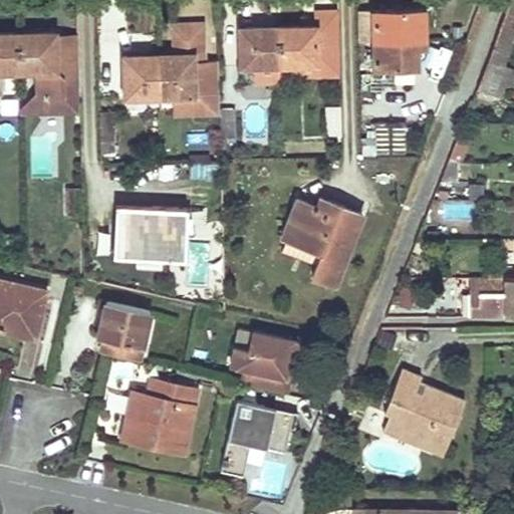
[(513,70),(502,66),(513,33),(513,0),(509,0),(477,83),(504,86),(513,85),(513,70)]
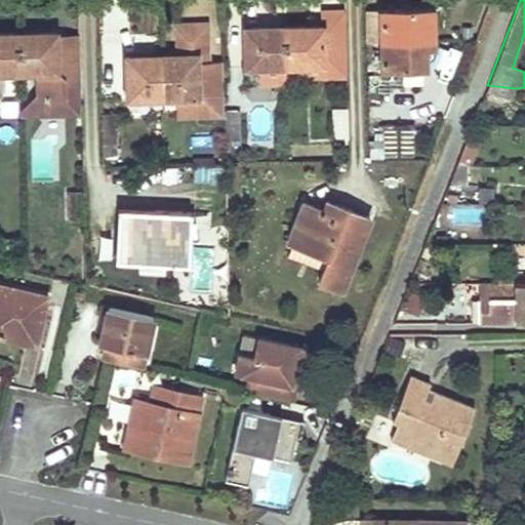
[(432,9),(380,10),(380,43),(433,42),(432,9)]
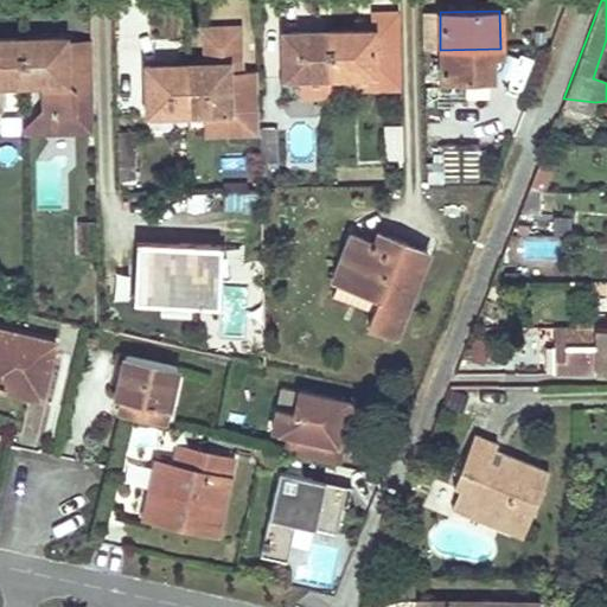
[(362,32),(328,33),(330,77),(402,76),(401,13),(374,13),(374,24),(374,32),(362,32)]
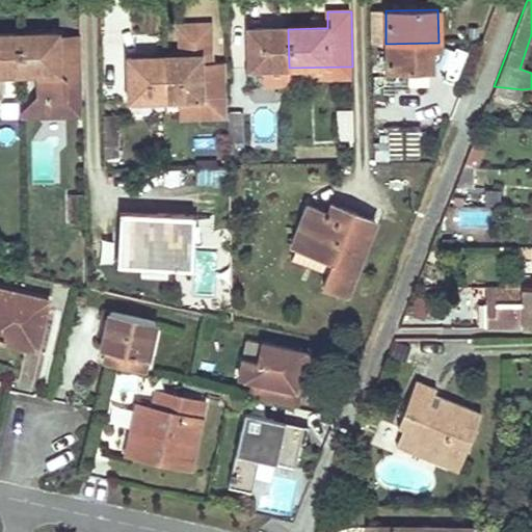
[(180,57),(164,57),(165,101),(179,101),(180,115),(228,114),(228,113),(225,57),(210,57),(210,26),(196,26),(196,57),(180,57)]
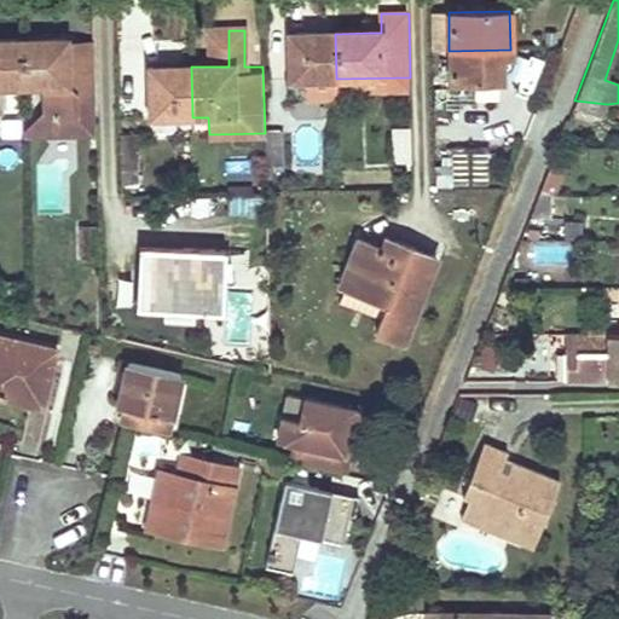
[(229,30),(209,30),(209,67),(229,67),(229,30)]
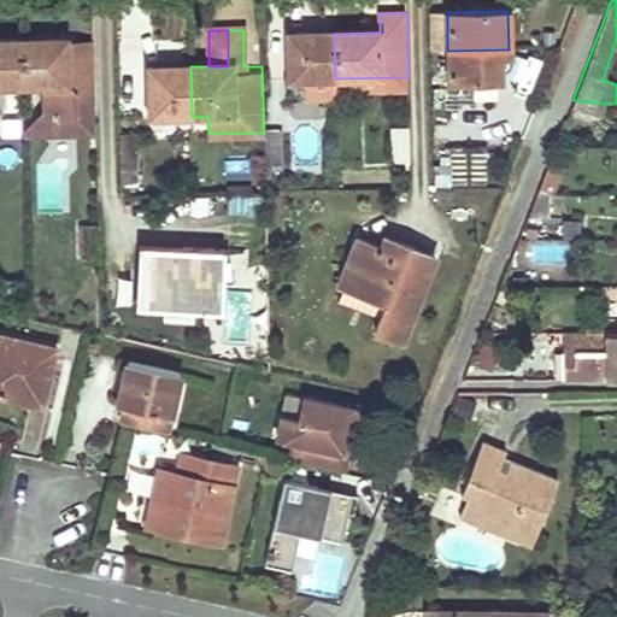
[(291,75),(289,34),(268,35),(268,75),(291,75)]
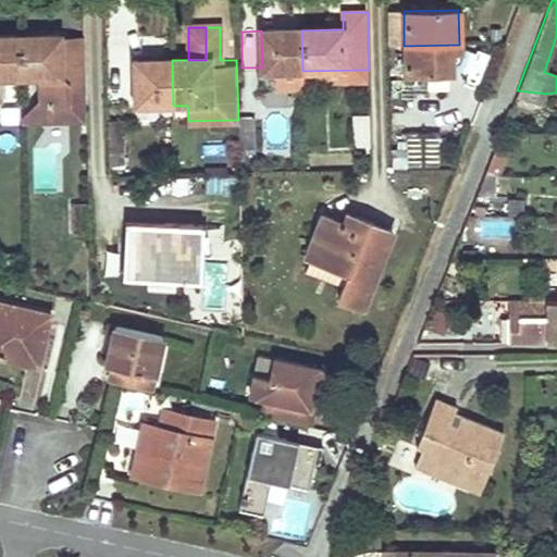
[(302,71),(301,31),(261,31),(262,67),(262,84),(302,82),(302,71)]
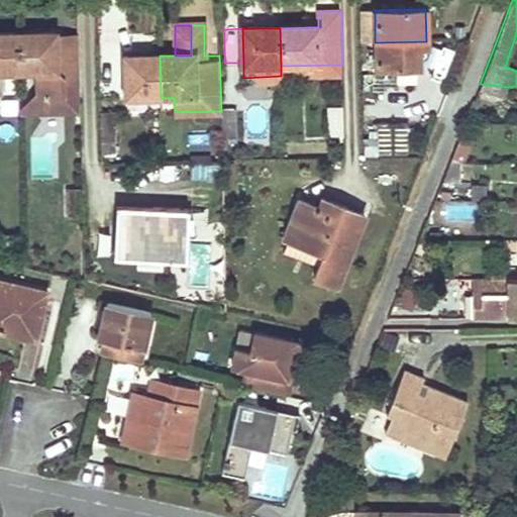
[(0,72),(20,72),(19,35),(0,34),(0,72)]
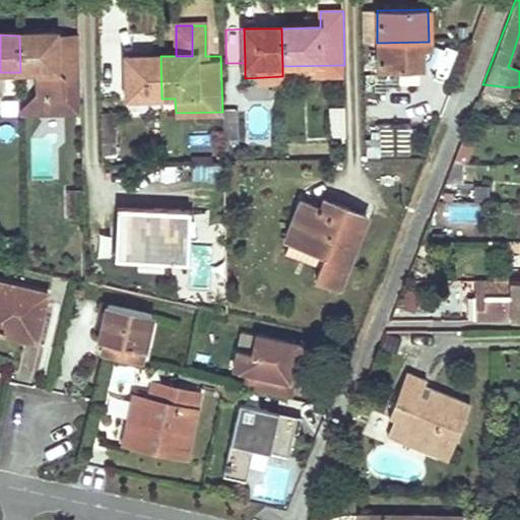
[(20,72),(33,71),(34,92),(21,108),(21,111),(50,111),(49,103),(46,95),(46,88),(38,88),(37,72),(56,72),(57,75),(80,75),(80,42),(57,43),(57,35),(19,36),(20,72)]
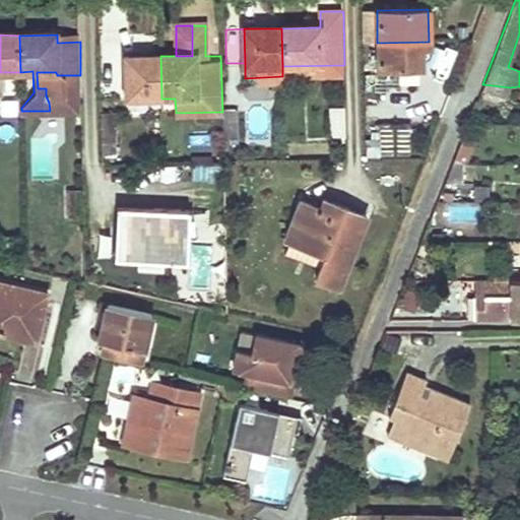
[(429,42),(377,43),(378,72),(421,71),(421,51),(429,51),(429,42)]
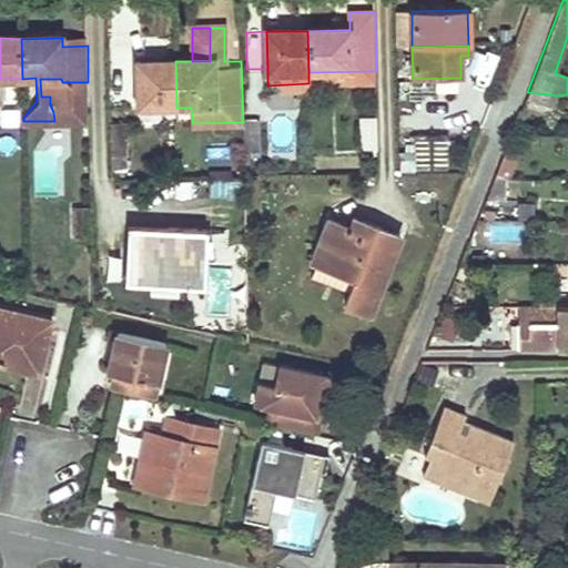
[(176,108),(175,61),(138,62),(139,109),(176,108)]
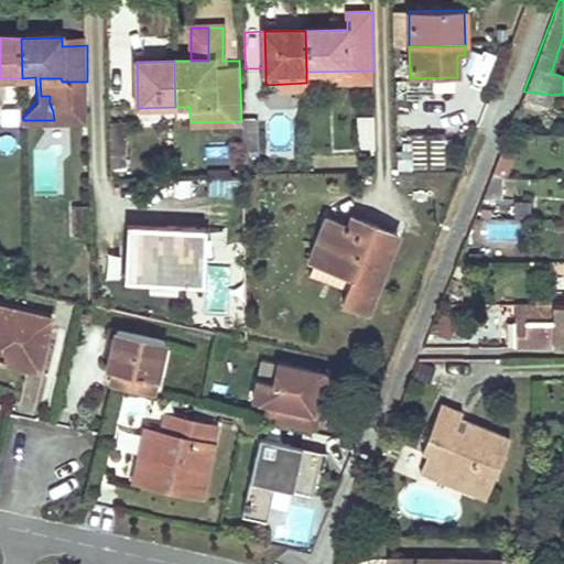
[(373,71),(306,72),(306,83),(373,82),(373,71)]
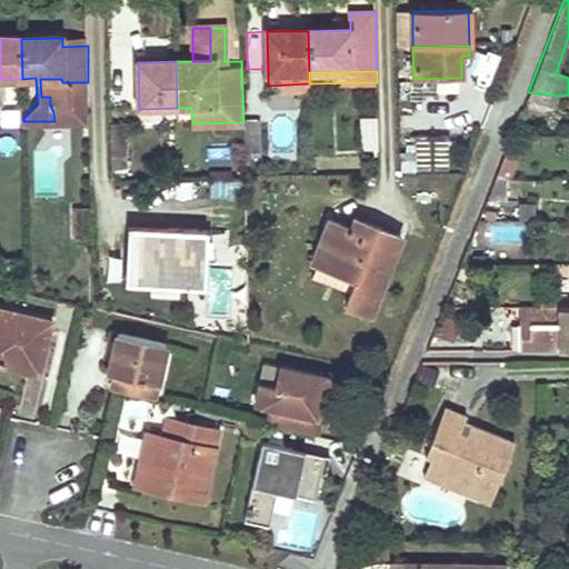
[(50,105),(53,112),(55,121),(89,120),(88,82),(62,82),(61,79),(40,79),(41,97),(50,97),(50,105)]
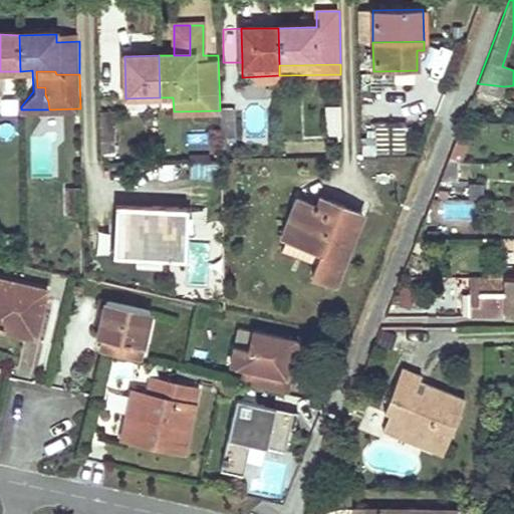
[(504,86),(477,83),(475,88),(499,97),(504,86)]
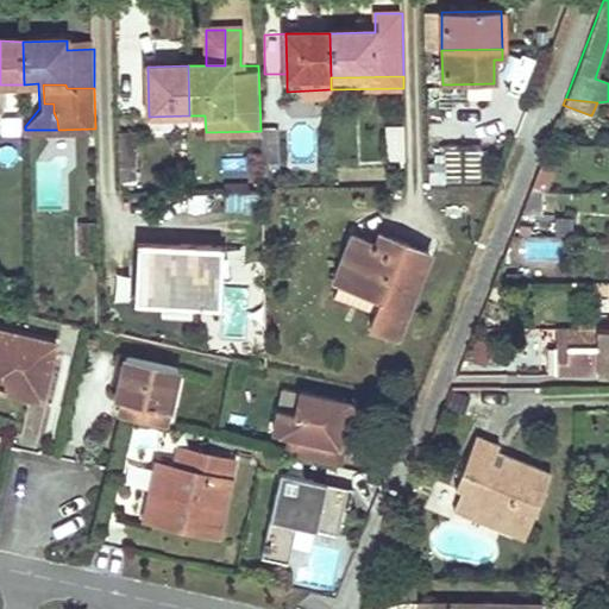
[(405,127),(388,127),(389,161),(406,161),(405,127)]
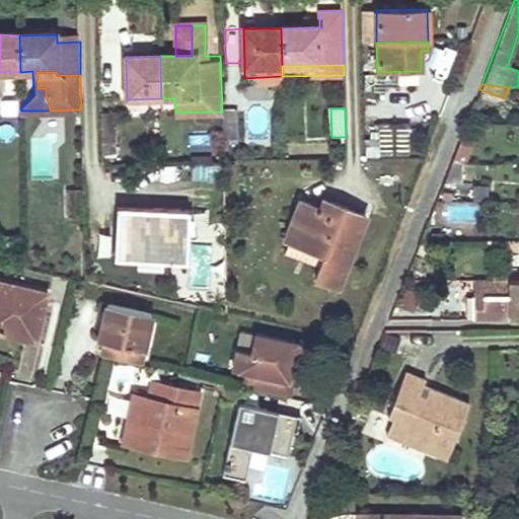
[(222,110),(222,112),(223,139),(237,138),(237,110),(222,110)]
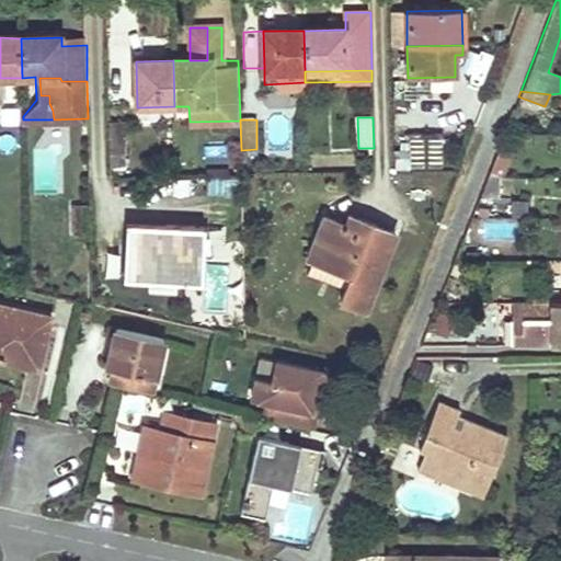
[(124,123),(116,123),(109,123),(110,169),(125,168),(124,123)]
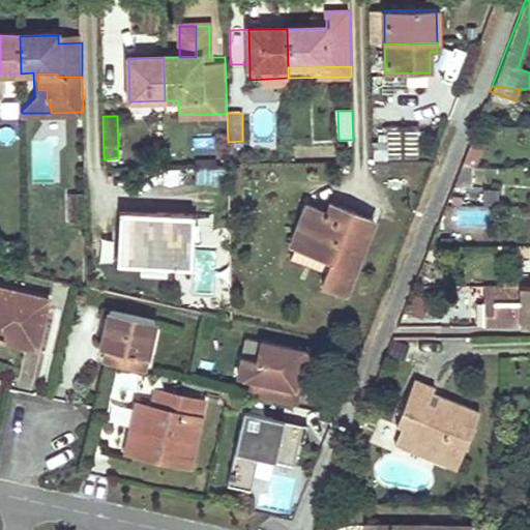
[(418,158),(418,126),(405,127),(406,158),(418,158)]
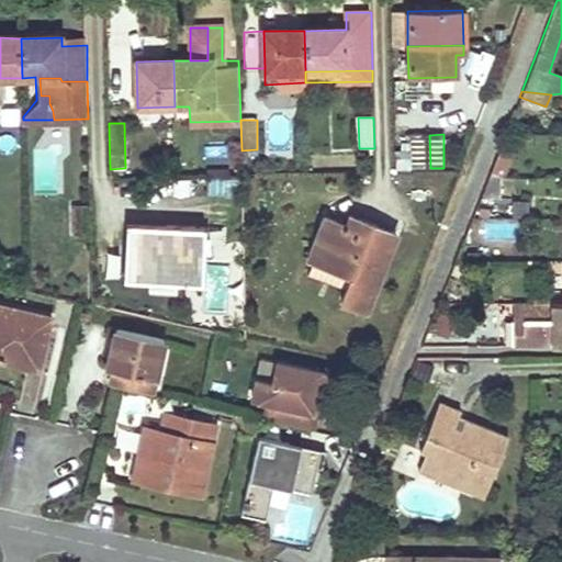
[(425,135),(411,135),(411,169),(425,169),(425,135)]
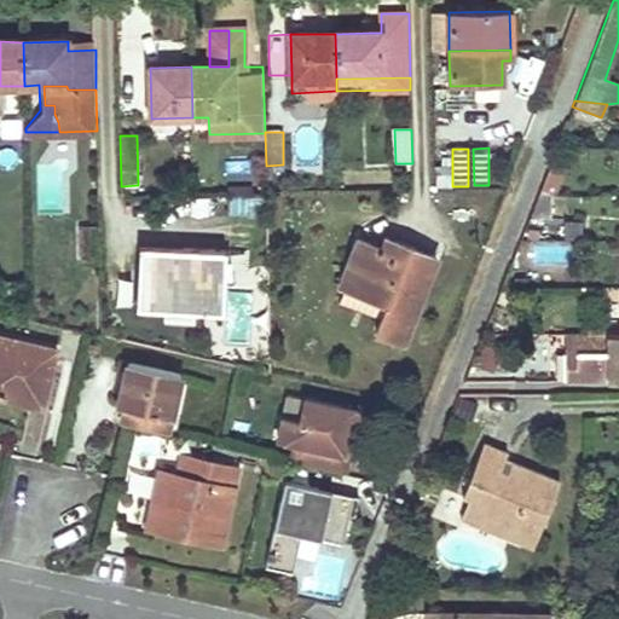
[(565,167),(550,161),(545,174),(560,179),(565,167)]
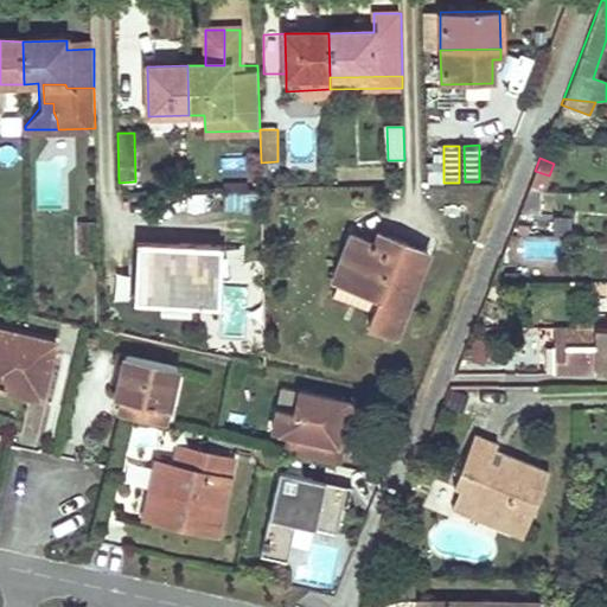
[(262,228),(262,190),(225,190),(225,213),(244,213),(244,216),(254,227),(262,228)]
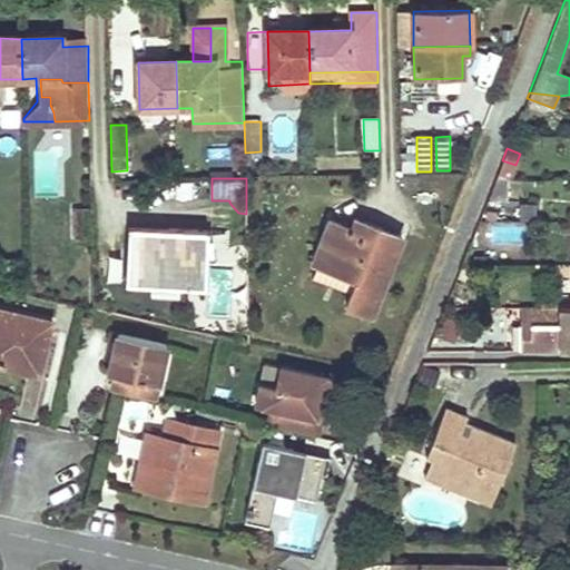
[(504,179),(494,179),(488,197),(495,200),(504,179)]
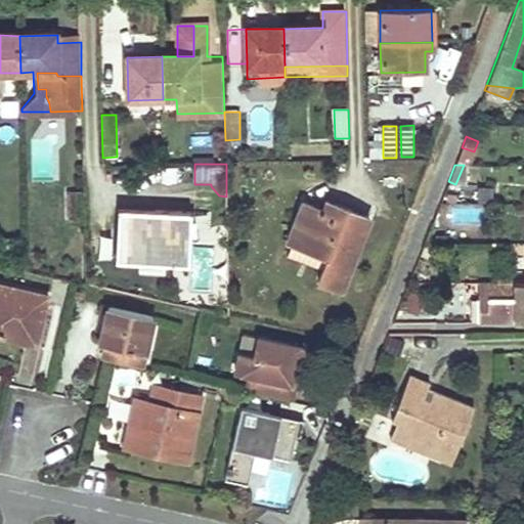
[(84,193),(70,192),(70,222),(84,222),(84,193)]
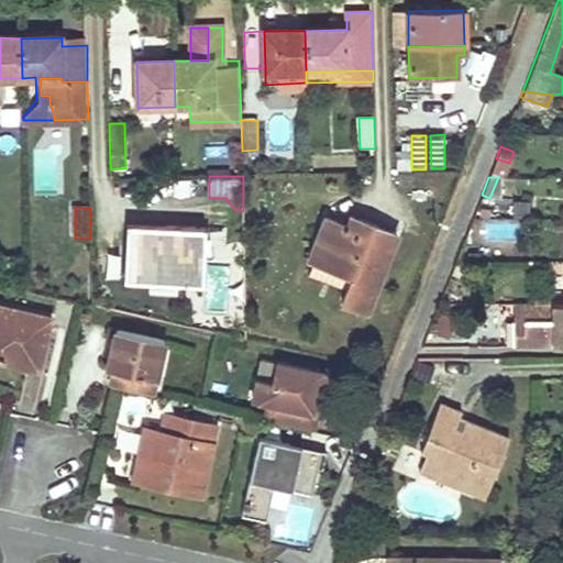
[(346,225),(324,218),(308,260),(313,263),(309,276),(346,290),(342,302),(367,311),(397,233),(351,216),(346,225)]
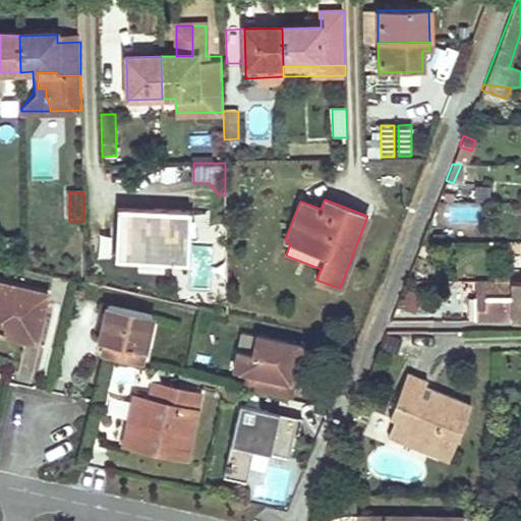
[(479,206),(449,208),(450,223),(480,220),(479,206)]
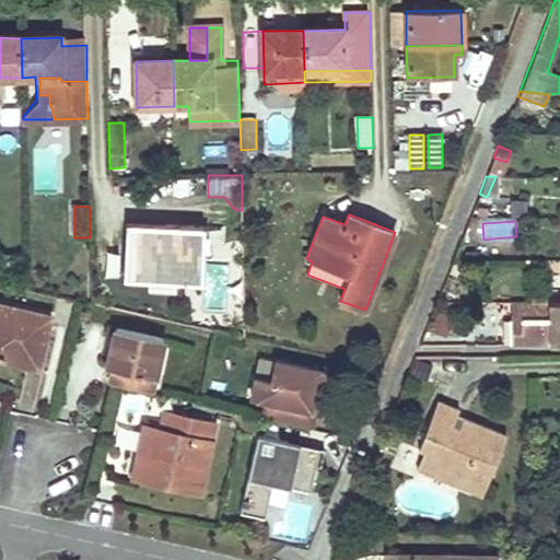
[(203,230),(128,225),(126,277),(200,281),(203,230)]
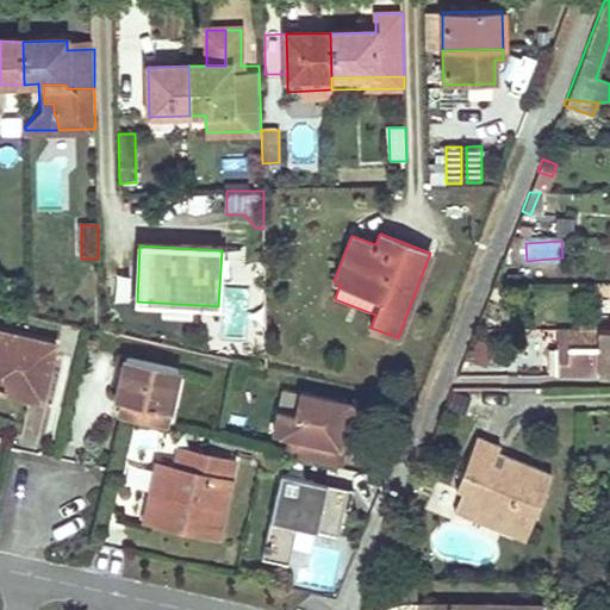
[(556,347),(555,377),(609,375),(609,329),(568,330),(568,347),(556,347)]
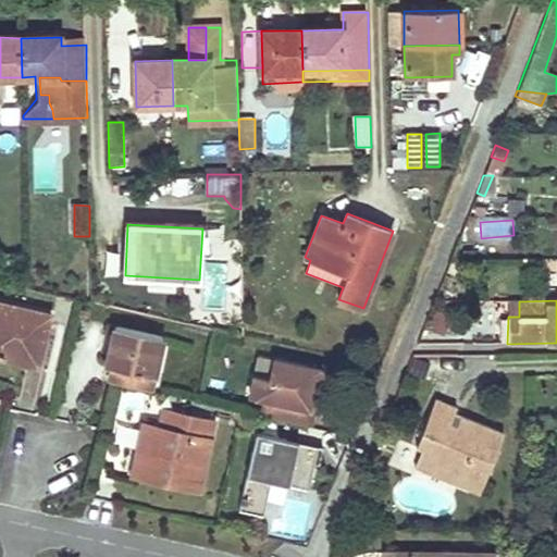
[(508,317),(519,317),(519,301),(508,302),(508,317)]
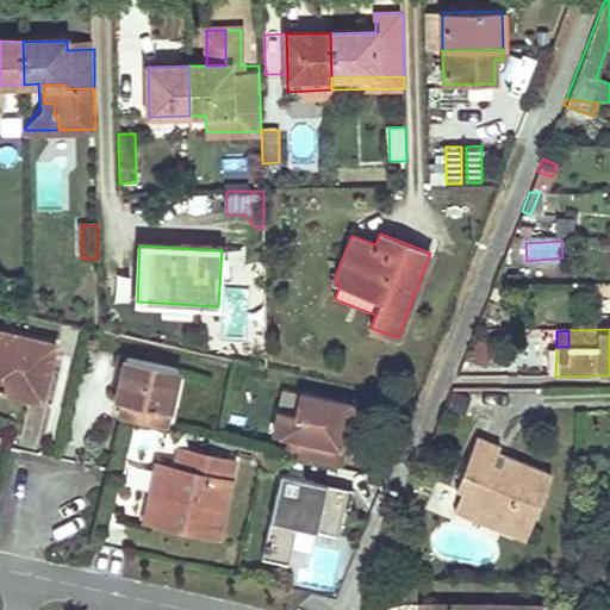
[(48,367),(53,346),(0,334),(0,391),(48,403),(56,369),(48,367)]
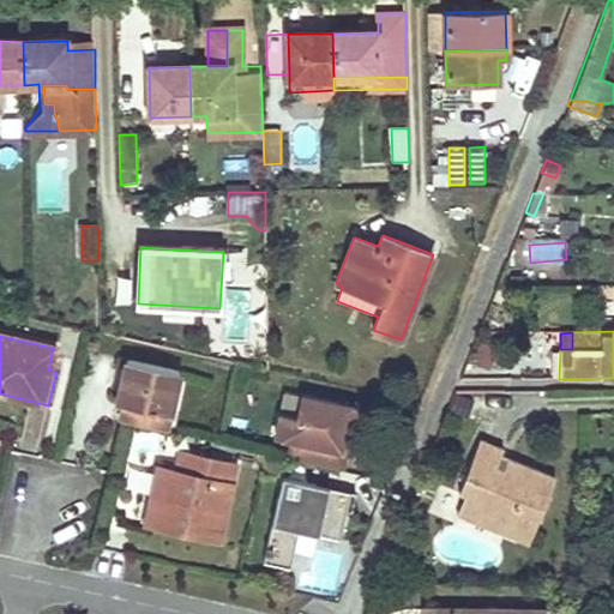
[(488,368),(492,360),(497,350),(479,342),(470,361),(488,368)]
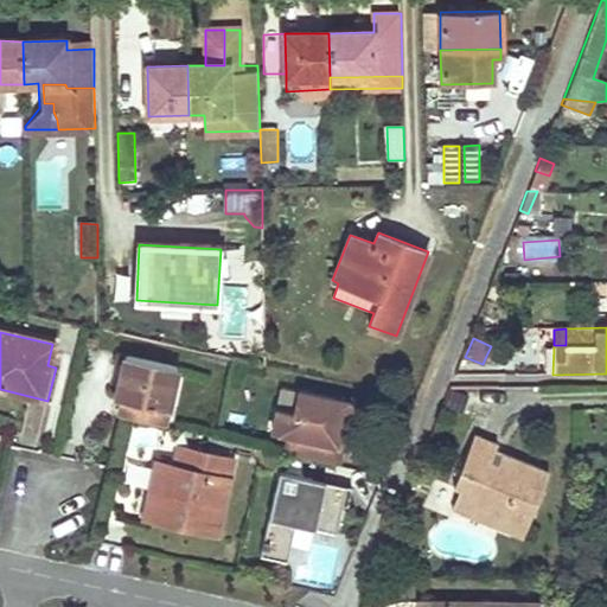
[(114,398),(122,401),(117,417),(123,420),(164,428),(177,369),(125,357),(114,398)]
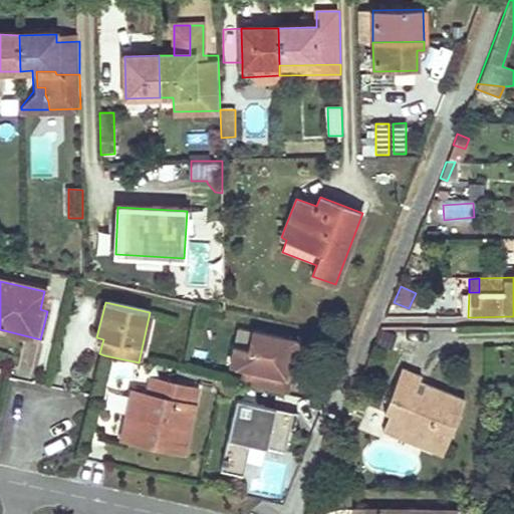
[(254,331),(240,328),(236,348),(249,351),(254,331)]
